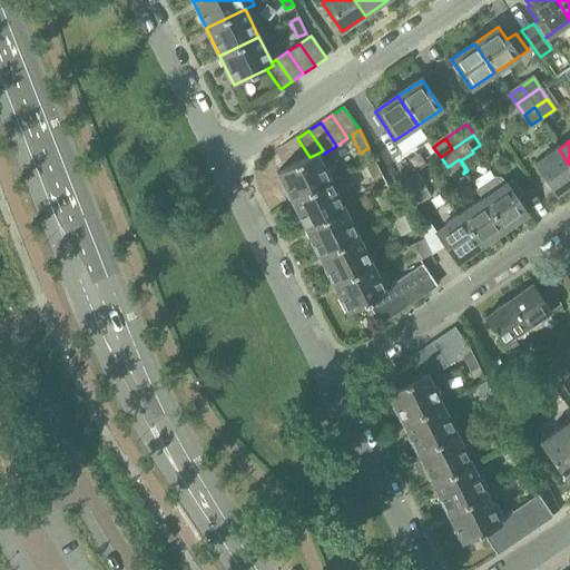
[(557,193),(569,183),(569,165),(559,149),(537,164),(557,193)]
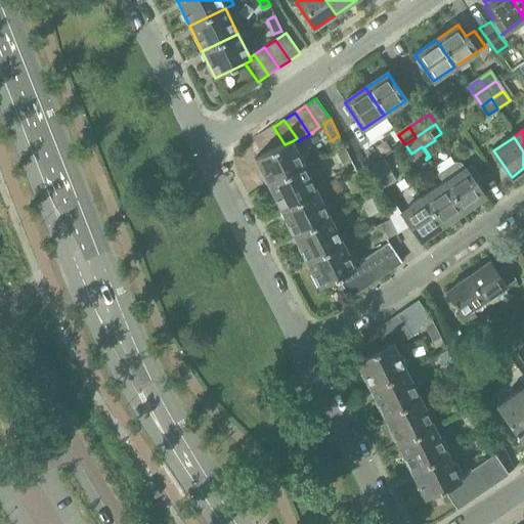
[(292,141),(285,144),(256,159),(268,184),(304,167),(292,141)]
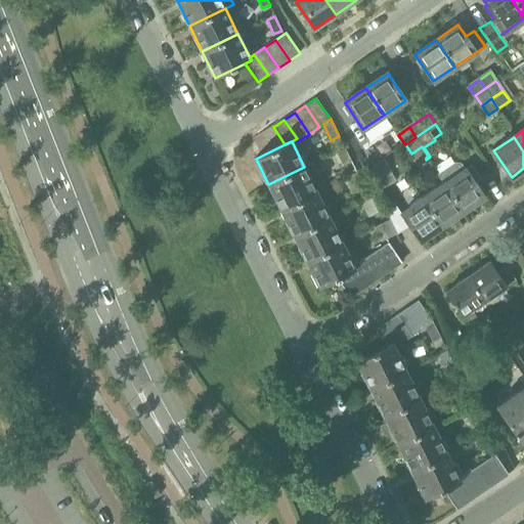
[(426,158),(428,156),(422,146),(411,154),(419,164),(426,160),(426,158)]
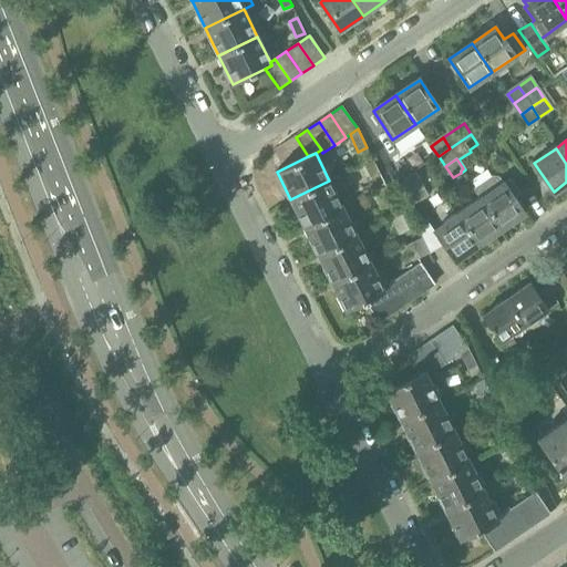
[(372,178),(379,175),(380,174),(372,160),(364,163),(372,178)]
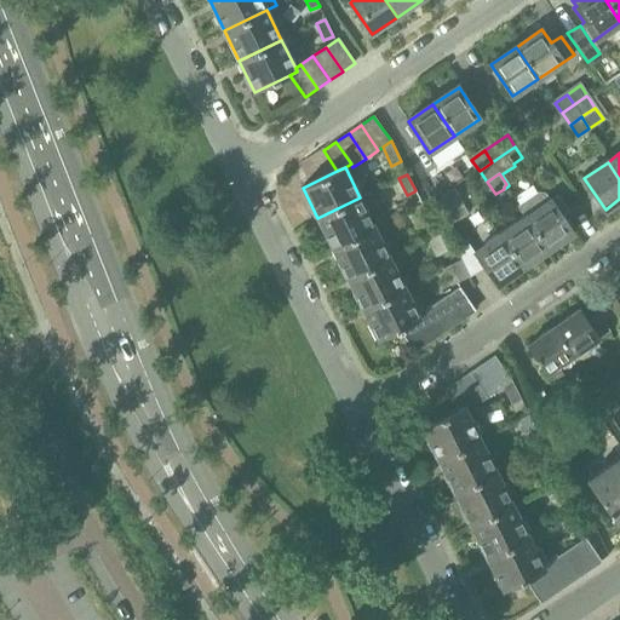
[(438,196),(440,199),(452,223),(466,216),(453,189),(438,196)]
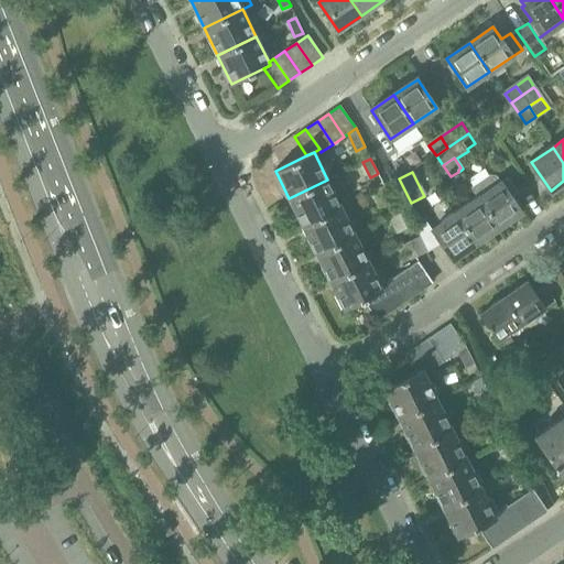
[(338,174),(327,180),(289,198),(303,227),(340,207),(351,202),(338,174)]
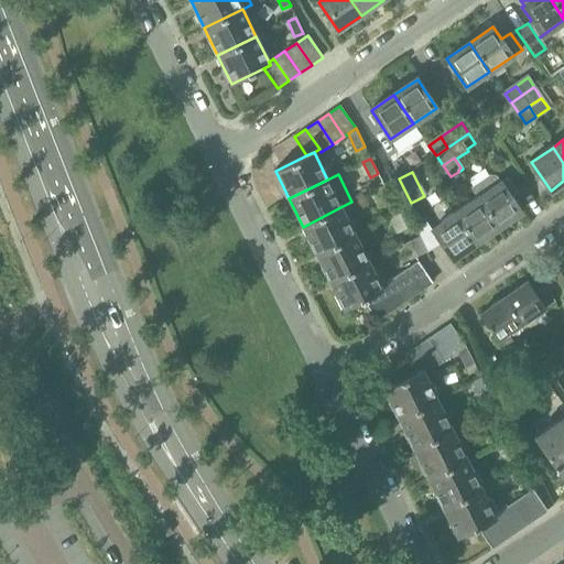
[(477,199),(497,227),(521,212),(508,193),(514,188),(507,179),(501,183),(497,175),(489,175),(470,188),(477,199)]
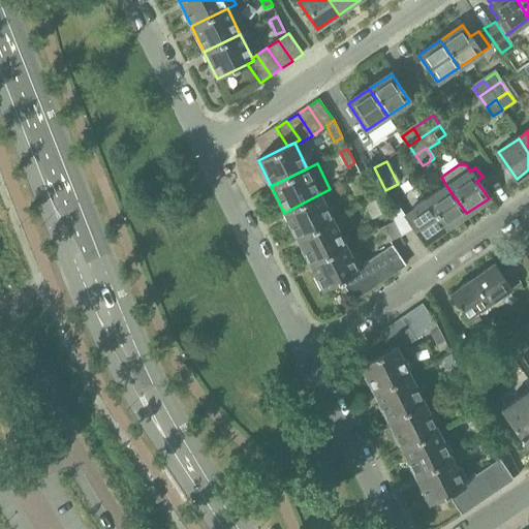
[(375,169),(368,174),(379,193),(385,190),(375,169)]
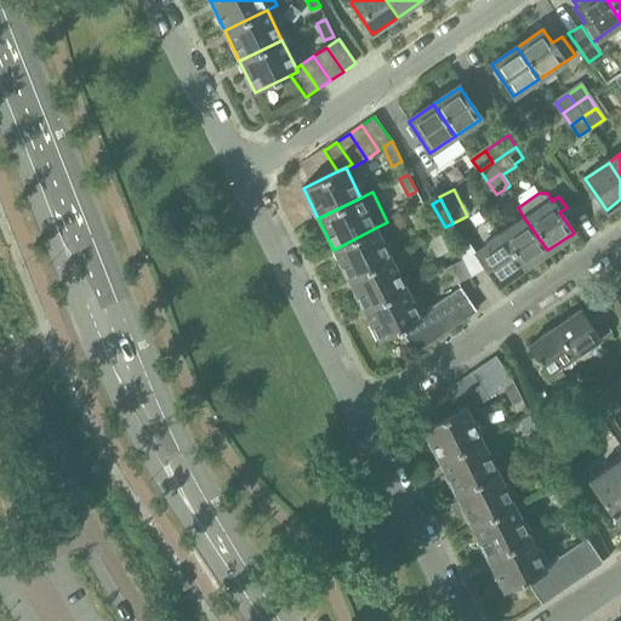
[(423,205),(422,205),(415,209),(423,227),(432,222),(423,205)]
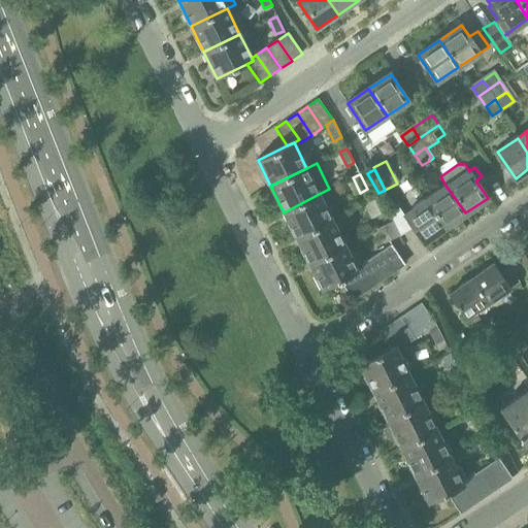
[(426,201),(443,228),(465,212),(447,187),(426,201)]
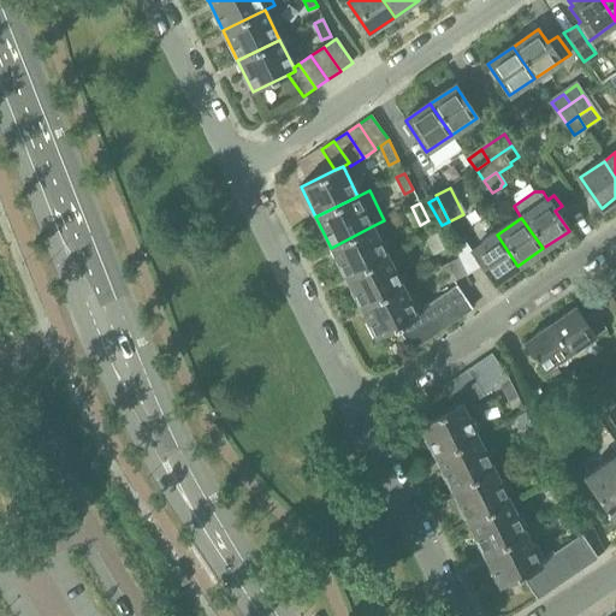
[(372,226),(331,248),(345,277),(388,256),(372,226)]
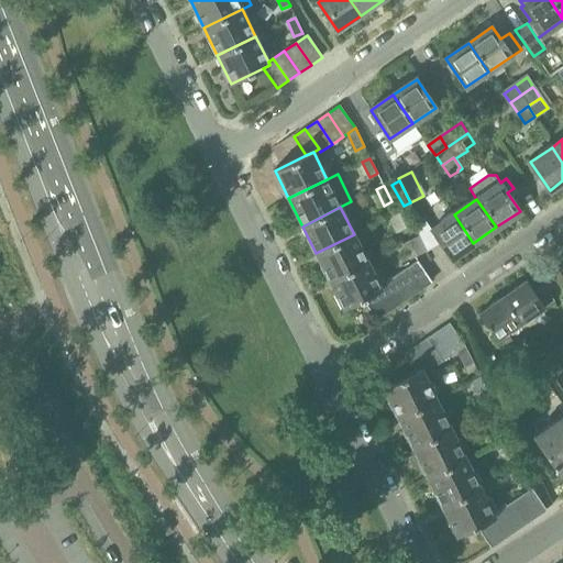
[(405,209),(397,213),(405,229),(412,224),(405,209)]
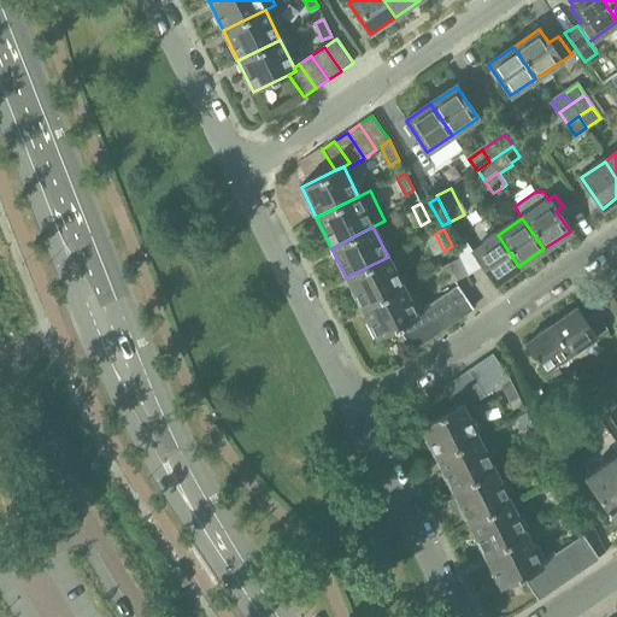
[(435,234),(427,238),(435,254),(444,251),(435,234)]
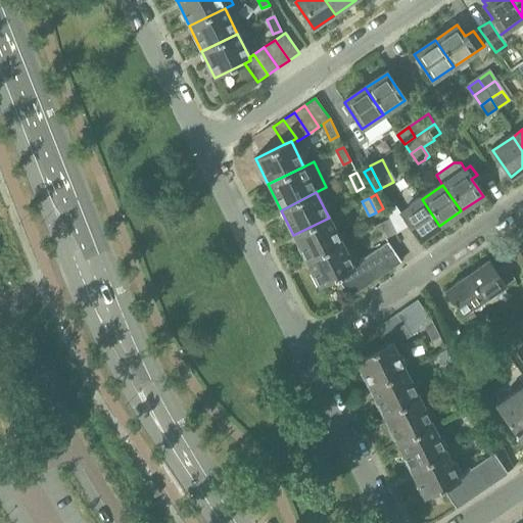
[(422,199),(400,214),(395,205),(386,211),(396,234),(409,226),(419,240),(439,226),(422,199)]
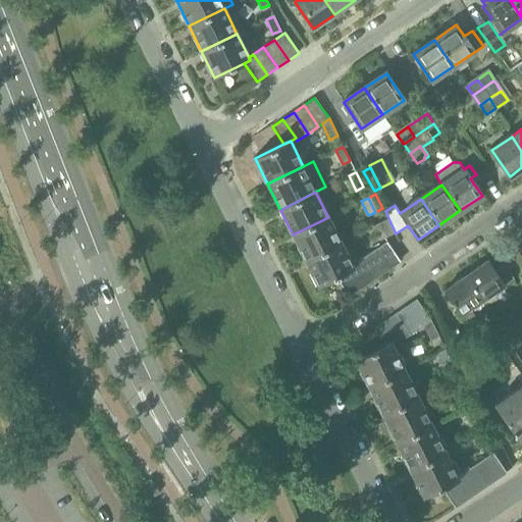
[(341,243),(328,217),(293,235),(306,260),(341,243)]
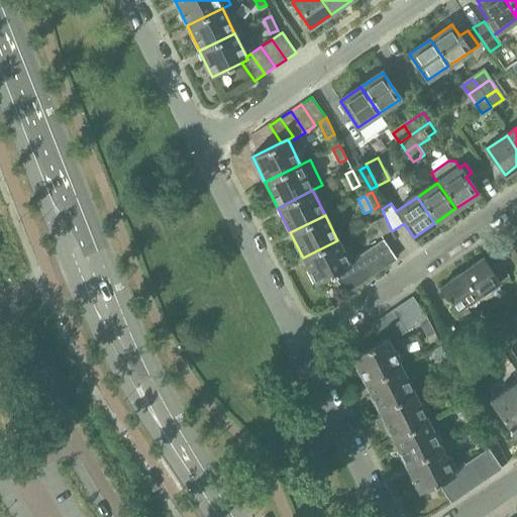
[(377,239),(381,237),(385,235),(377,221),(370,224),(377,239)]
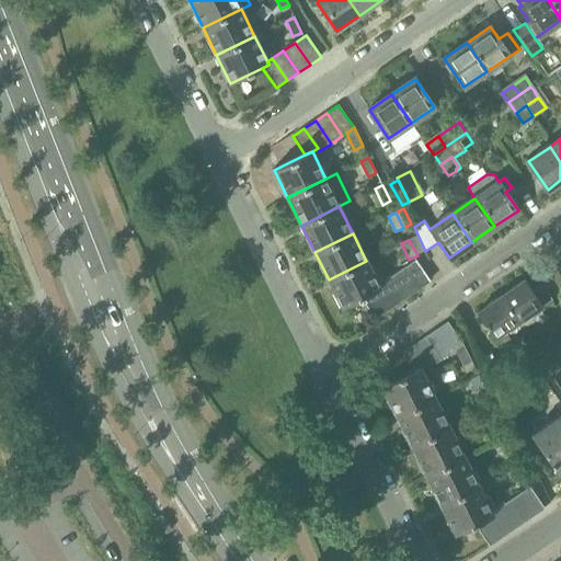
[(380,289),(362,299),(374,318),(431,282),(416,260),(379,286),(380,289)]
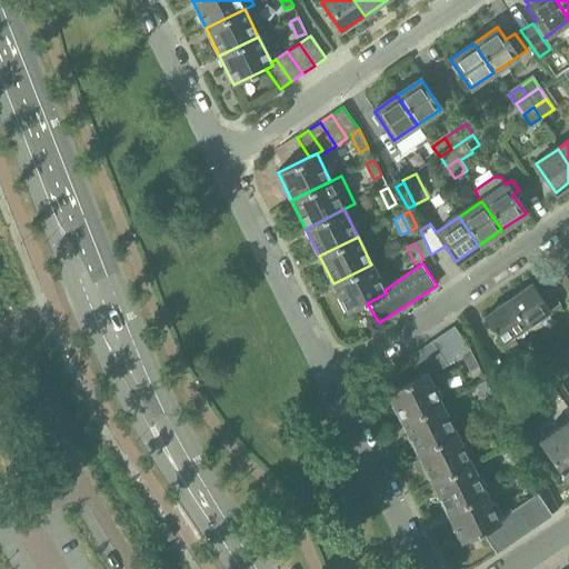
[(386,293),(385,290),(371,265),(333,283),(347,312),(367,303),(386,293)]
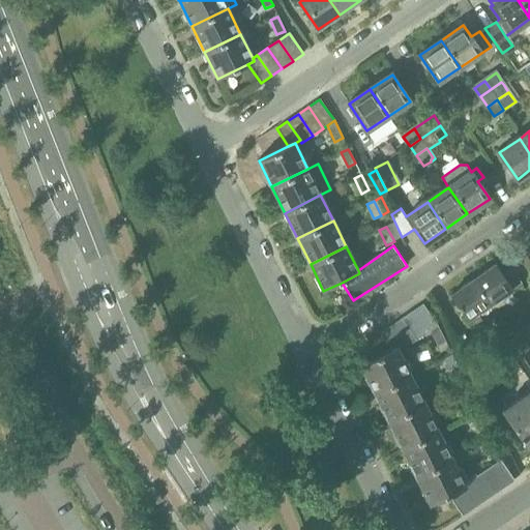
[(495,265),(473,281),(490,304),(521,283),(518,277),(511,268),(502,274),(495,265)]
